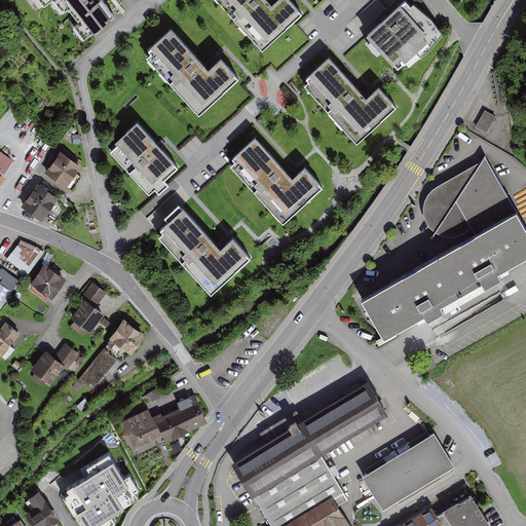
[(44,0),(46,2),(48,0),(52,0),(62,11),(67,8),(87,36),(114,16),(101,0),(44,0)]
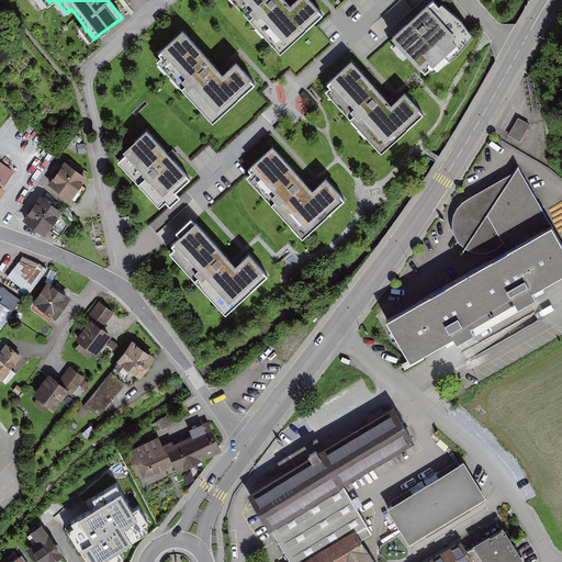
[(233,0),(281,52),(324,13),(311,0),(294,0),(291,4),(287,0),(233,0)]
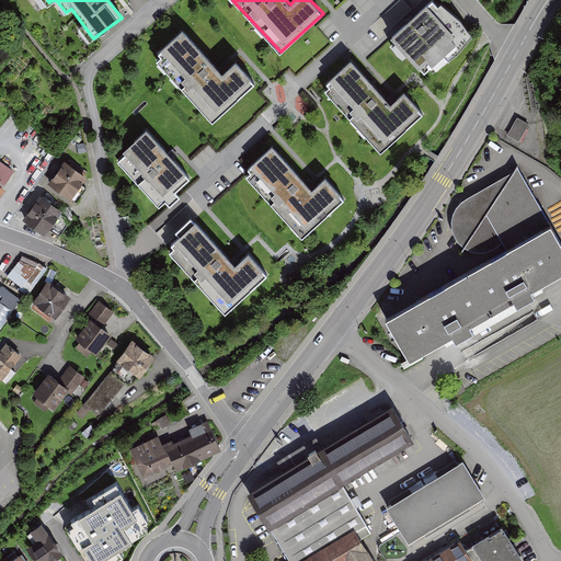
[(433,1),(392,38),(424,73),(466,35),(433,1)]
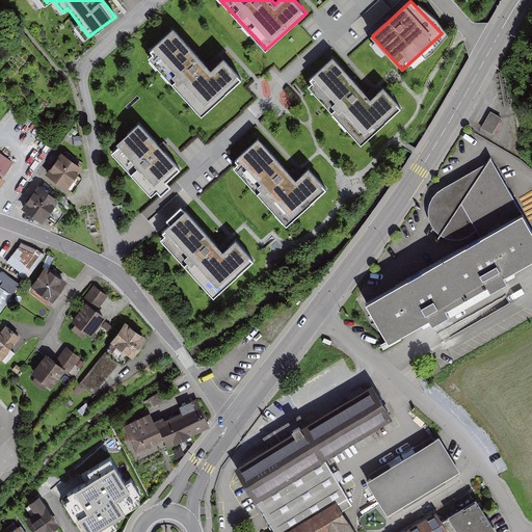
[(149,56),(202,115),(241,79),(223,58),(210,70),(174,29),(150,50),(153,53),(149,56)]
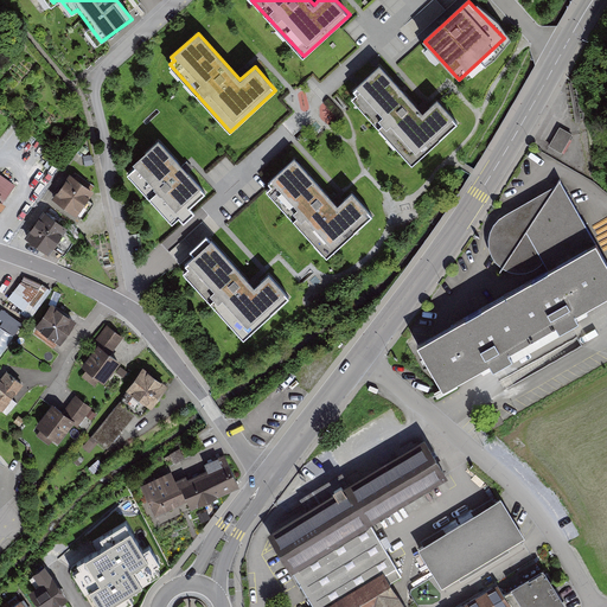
[(356,94),(351,98),(413,165),(458,122),(438,101),(423,114),(379,66),(353,90),(356,94)]
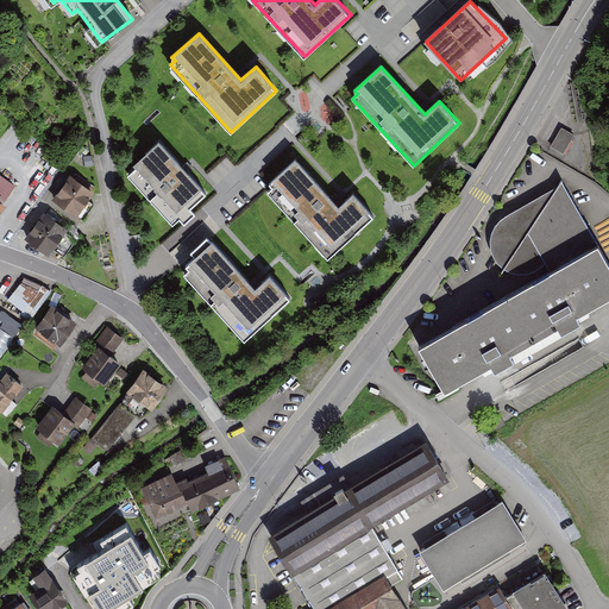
[(562,126),(551,145),(564,154),(575,133),(562,126)]
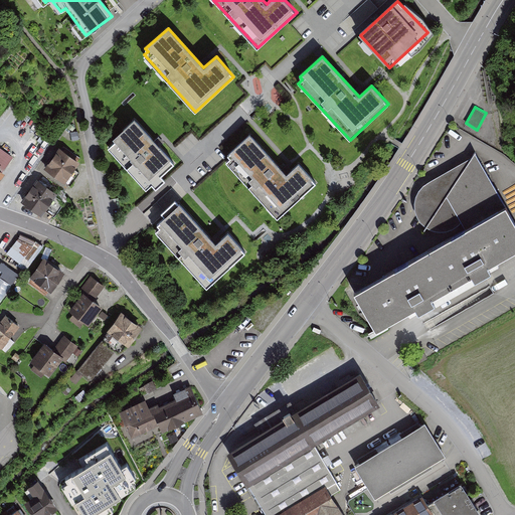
[(137,121),(109,146),(146,189),(175,163),(157,142),(137,121)]
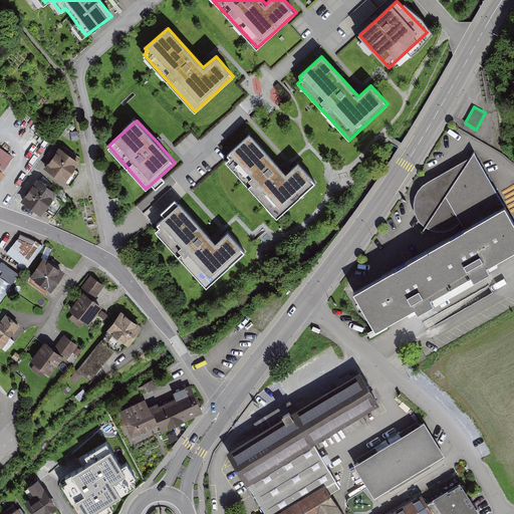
[(248,131),(222,155),(278,216),(315,178),(297,159),(286,170),(248,131)]
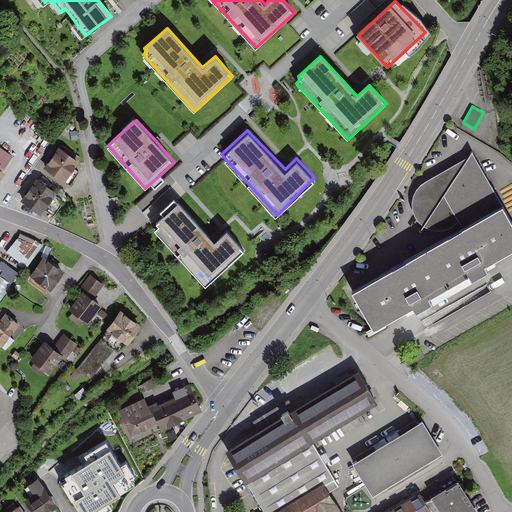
[(59,144),(44,166),(65,180),(80,159),(59,144)]
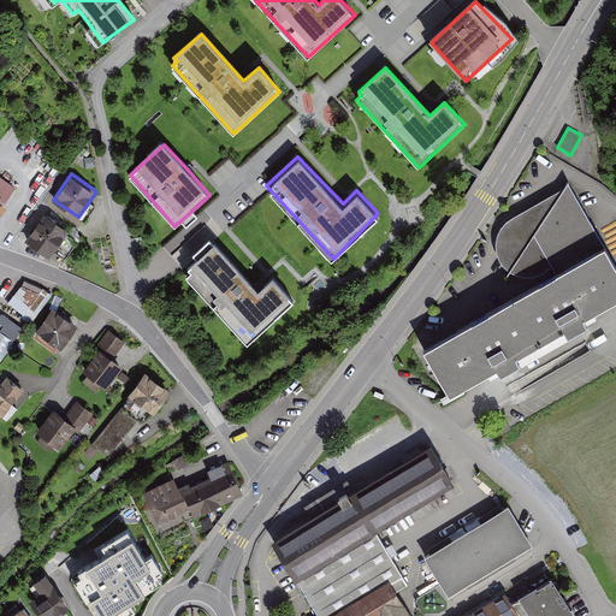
[(546,271),(552,266),(557,274),(455,332),(424,349),(450,395),(479,378),(497,368),(501,374),(519,365),(515,356),(563,329),(568,336),(587,325),(584,319),(615,300),(615,267),(570,187),(513,219),(507,223),(504,225),(501,230),(498,236),(496,244),(497,253),(499,259),(503,265),(508,271),(515,274),(523,277),(532,278),(540,274),(546,271)]
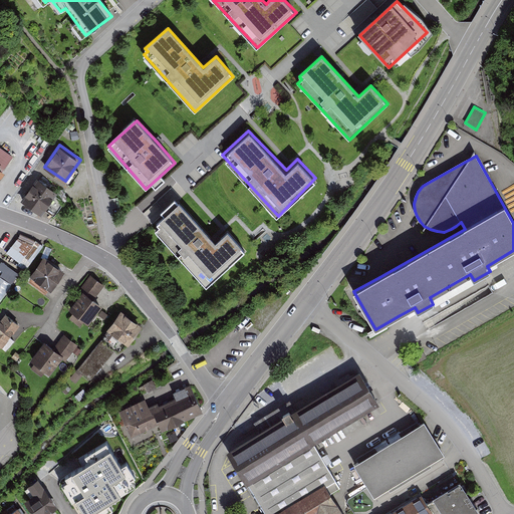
[(38,178),(22,200),(40,213),(56,191),(38,178)]
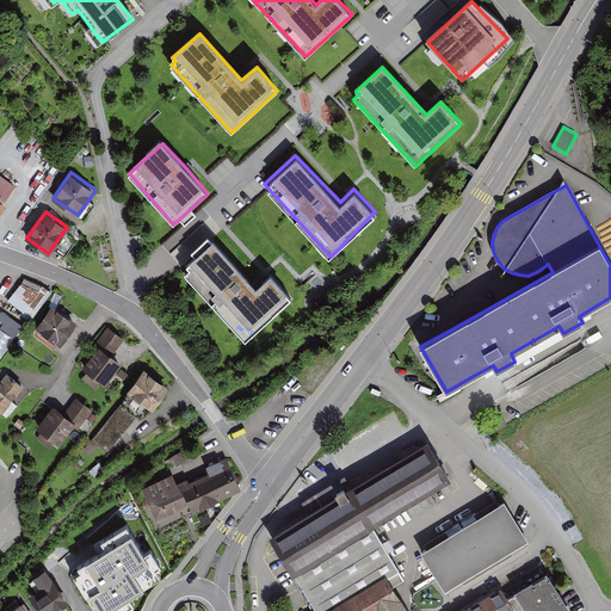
[(190,269),(184,273),(246,340),(291,298),(271,276),(257,289),(213,241),(186,265),(190,269)]
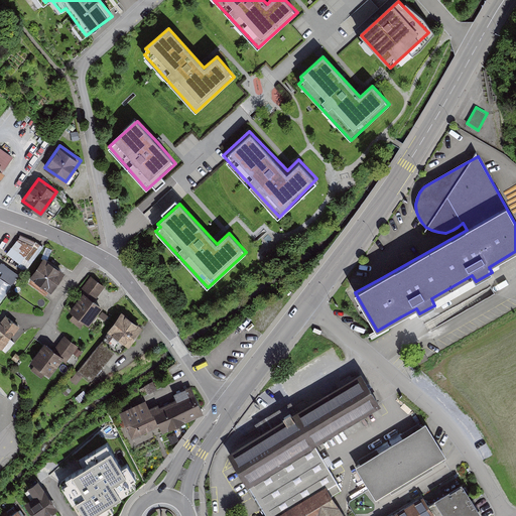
[(7,254),(26,269),(43,249),(23,233),(7,254)]
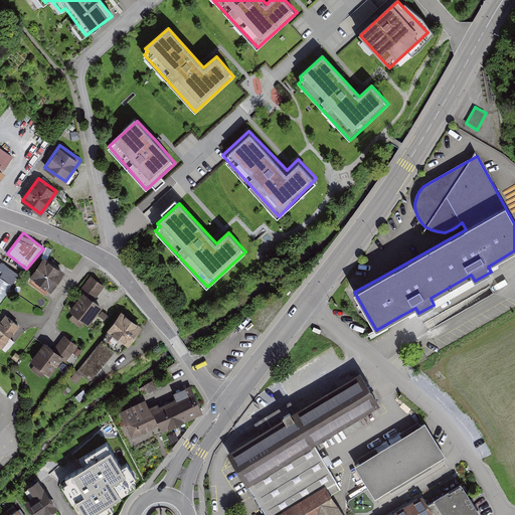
[(64,274),(43,259),(29,280),(49,295),(64,274)]
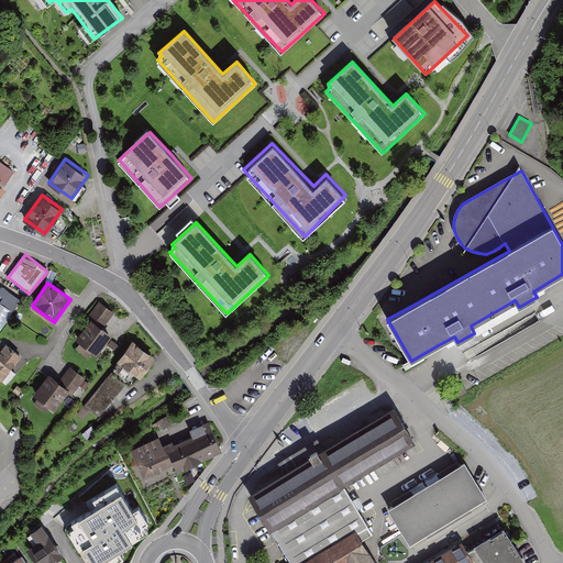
[(0,331),(13,312),(0,302),(0,331)]
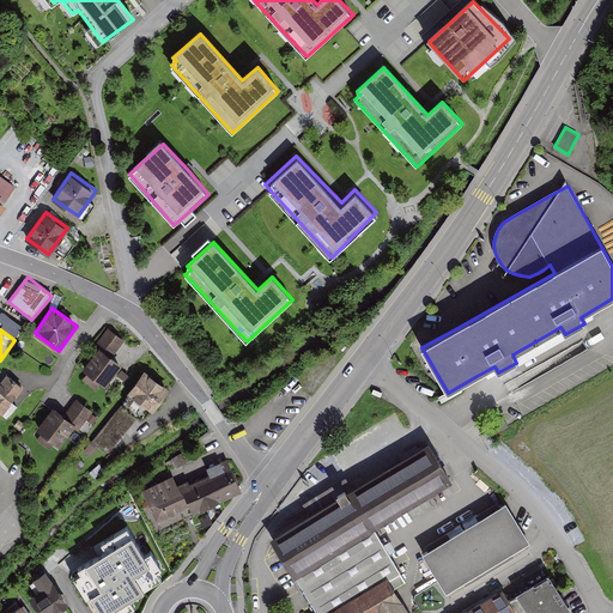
[(123,341),(108,329),(93,349),(95,351),(80,369),(87,375),(84,380),(97,389),(102,383),(105,387),(122,364),(111,356),(123,341)]
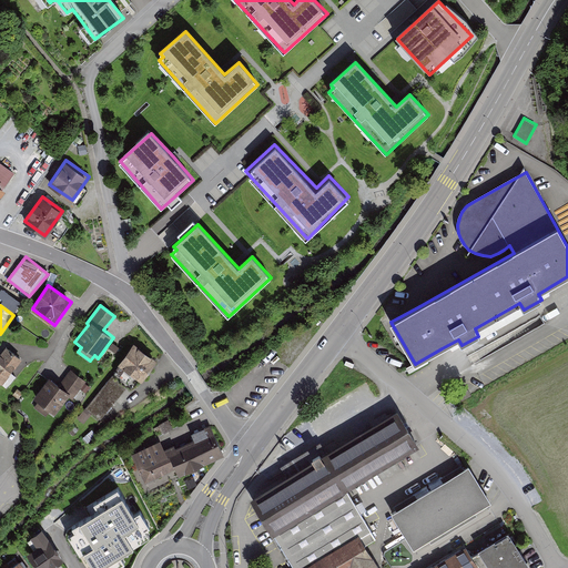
[(156,359),(133,344),(118,366),(142,382),(156,359)]
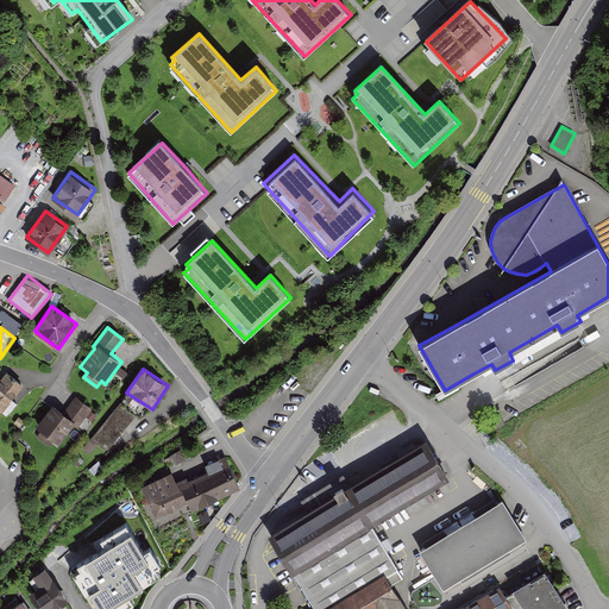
[(22,385),(6,374),(0,381),(0,412),(7,418),(18,405),(12,399),(22,385)]
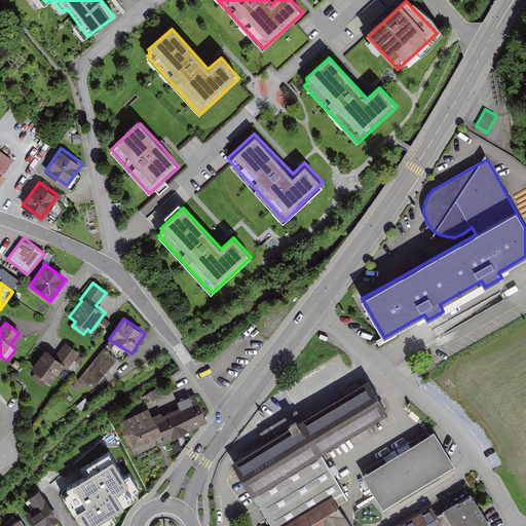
[(53,355),(46,349),(31,368),(36,372),(32,377),(42,385),(47,380),(51,383),(64,368),(66,370),(79,353),(65,342),(53,355)]
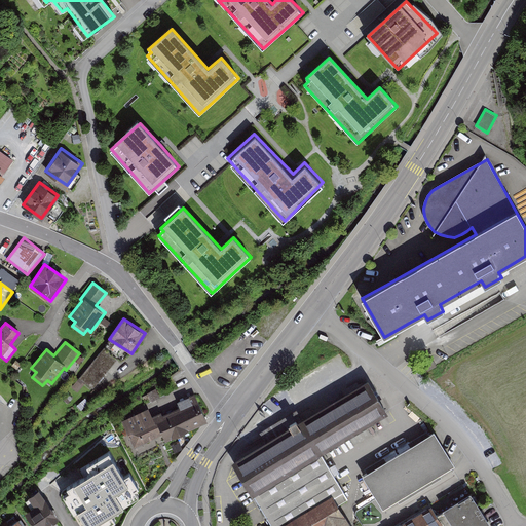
[(116,361),(103,349),(72,386),(78,391),(85,382),(94,388),(116,361)]
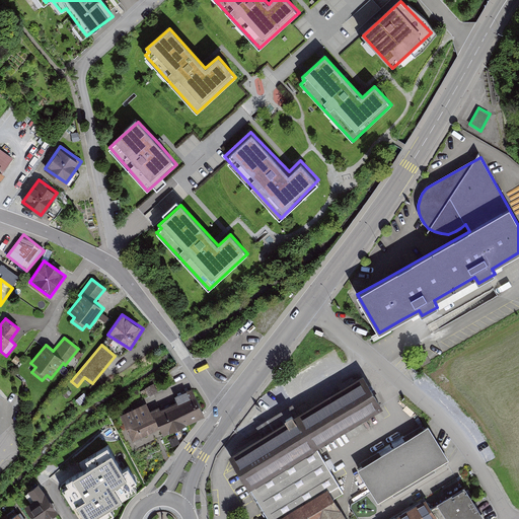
[(383,408),(362,375),(297,415),(291,405),(257,427),(263,436),(228,457),(267,518),(346,518),(335,499),(344,493),(316,448),(383,408)]
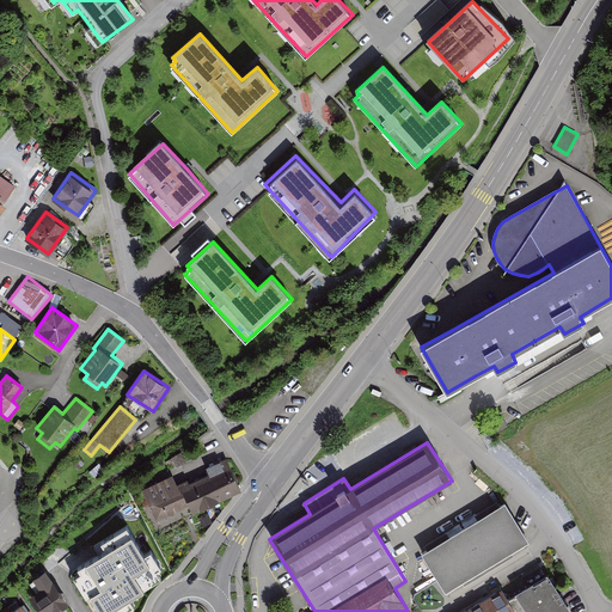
[(189,505),(193,513),(242,490),(227,458),(178,481),(189,505)]
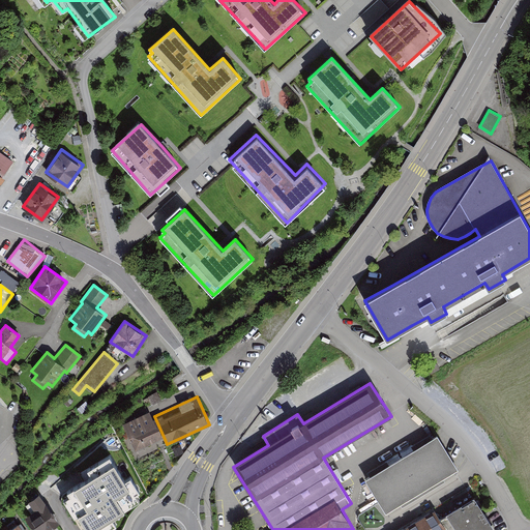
[(164,437),(154,416),(151,410),(123,423),(136,449),(164,437)]
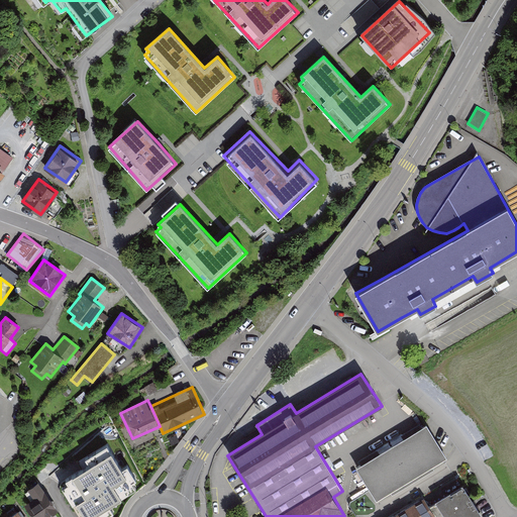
[(447,458),(426,425),(355,468),(377,501),(447,458)]
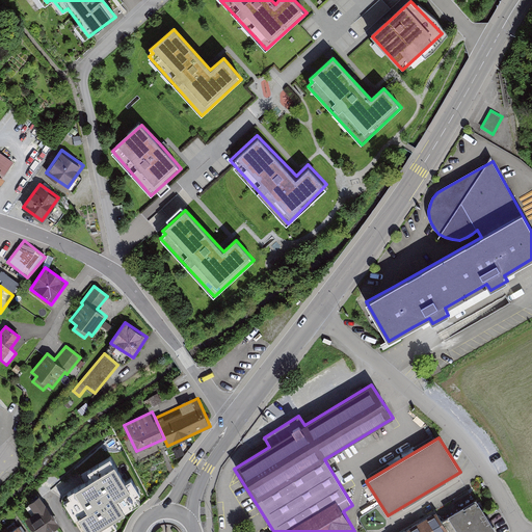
[(95,480),(65,499),(85,531),(109,531),(118,526),(114,520),(144,501),(130,476),(126,478),(111,455),(88,470),(95,480)]
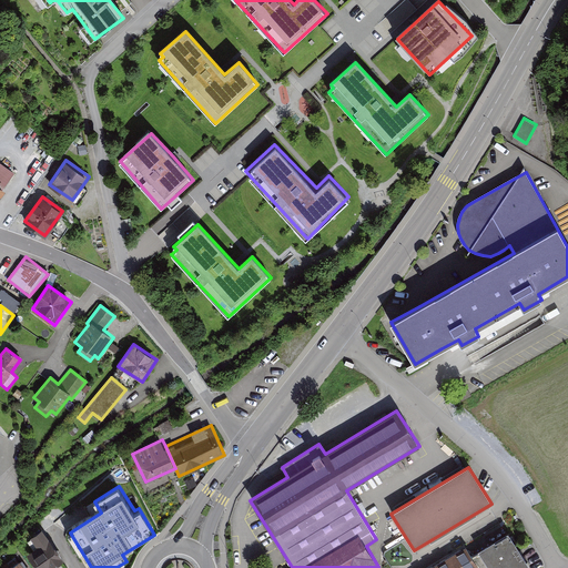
[(51,567),(62,561),(42,530),(31,538),(38,548),(28,554),(37,567),(51,567)]
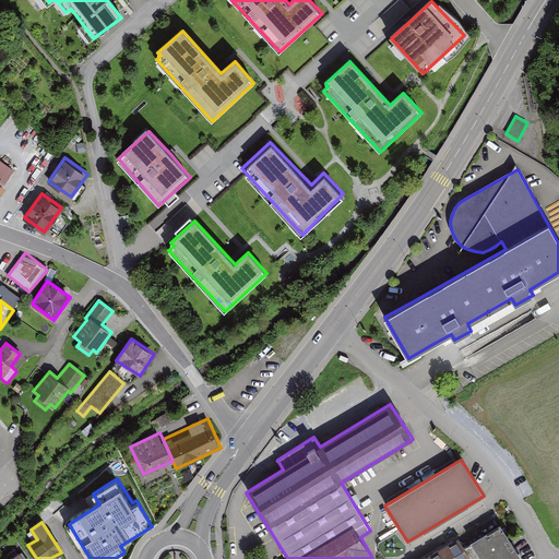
[(521,558),(500,525),(473,542),(483,558),(521,558)]
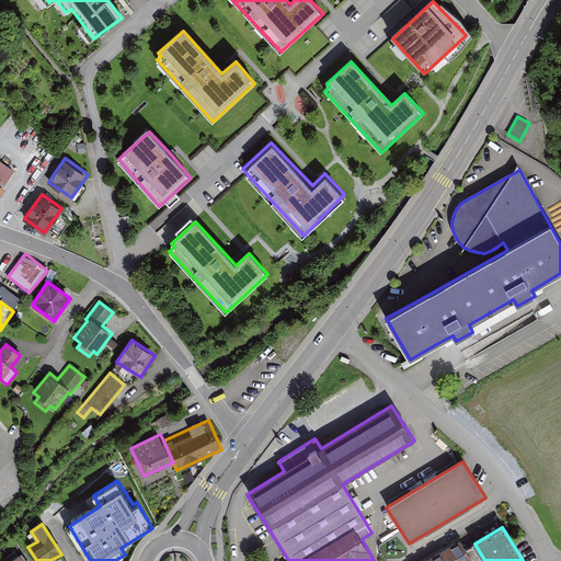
[(405,548),(398,535),(378,547),(386,560),(405,548)]
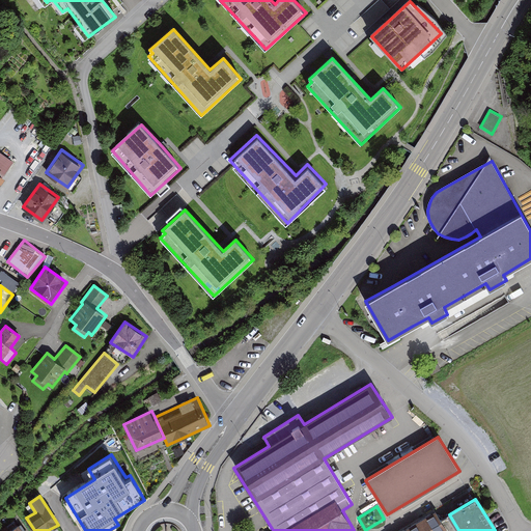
[(446,530),(435,512),(403,530),(446,530)]
